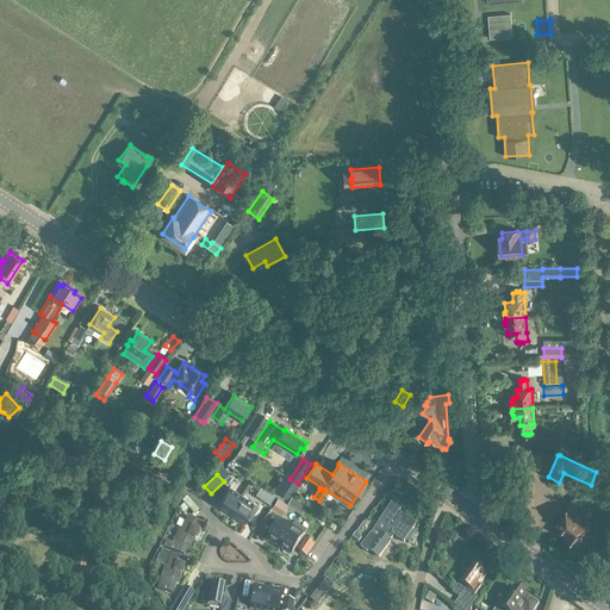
[(285,475),(275,491),(280,493),(288,499),(298,484),(290,479),(285,475)]
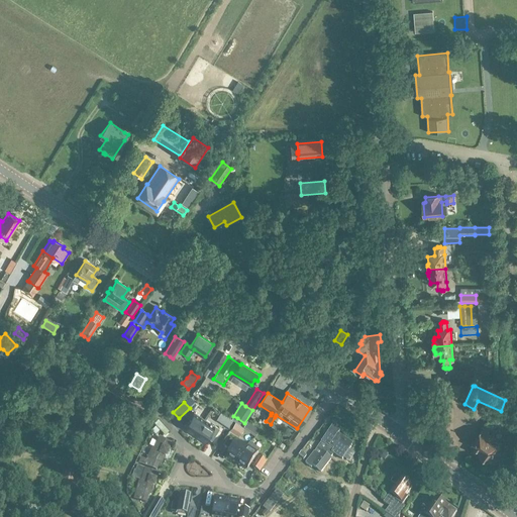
[(194,435),(205,419),(195,413),(184,428),(194,435)]
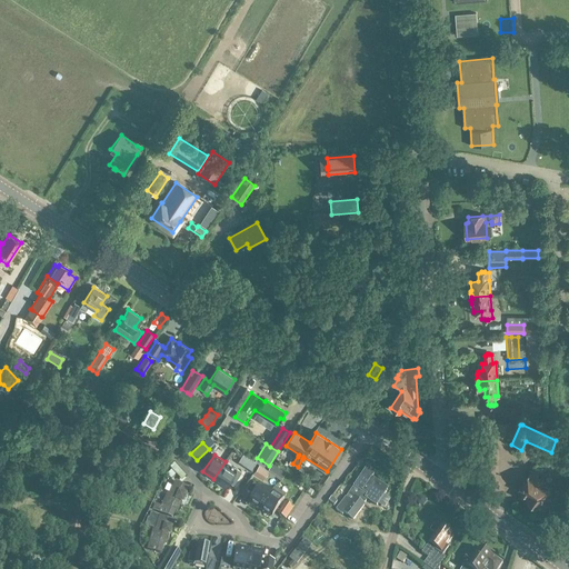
[(256,465),(242,456),(239,461),(251,470),(256,465)]
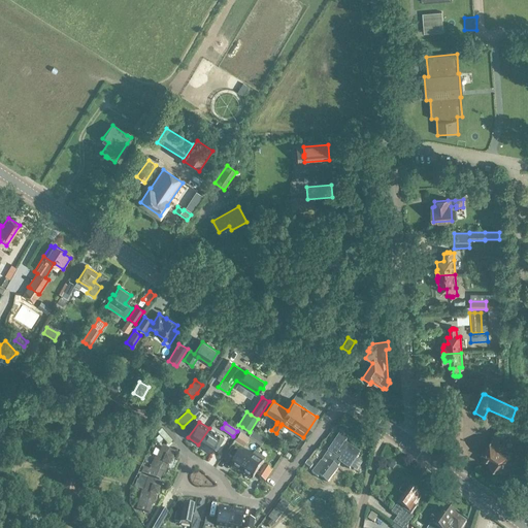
[(208,451),(220,435),(209,428),(198,444),(208,451)]
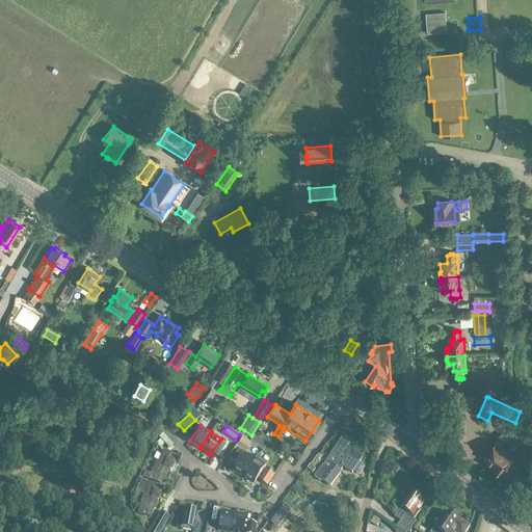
[(251,437),(264,446),(268,440),(256,431),(251,437)]
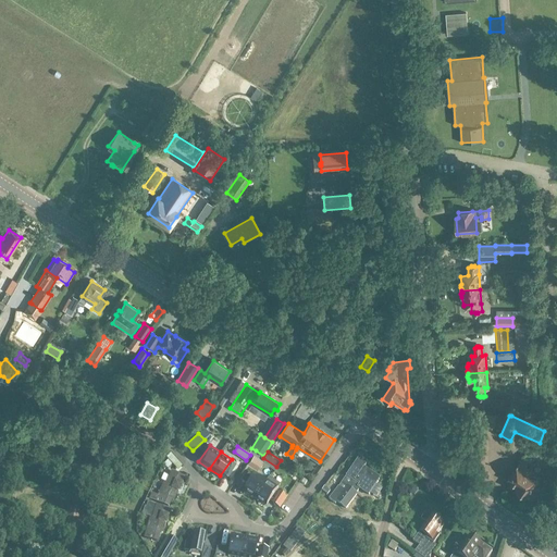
[(180,465),(171,455),(166,459),(168,461),(163,466),(168,470),(172,466),(175,469),(180,465)]
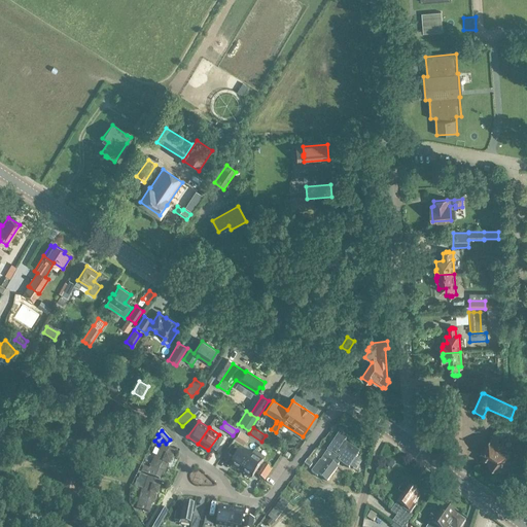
[(247,434),(240,430),(235,438),(242,443),(247,434)]
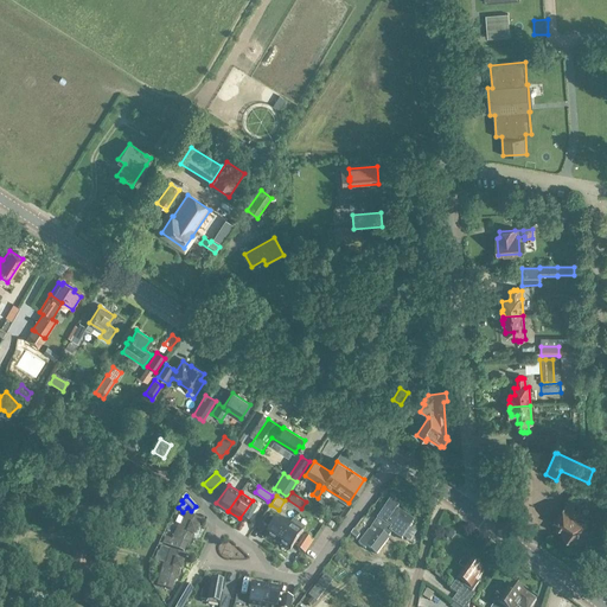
[(377,554),(389,538),(393,532),(395,534),(402,540),(403,537),(410,528),(413,523),(414,522),(397,510),(401,505),(393,498),(377,519),(370,531),(369,531),(359,544),(365,549),(366,547),(377,554)]
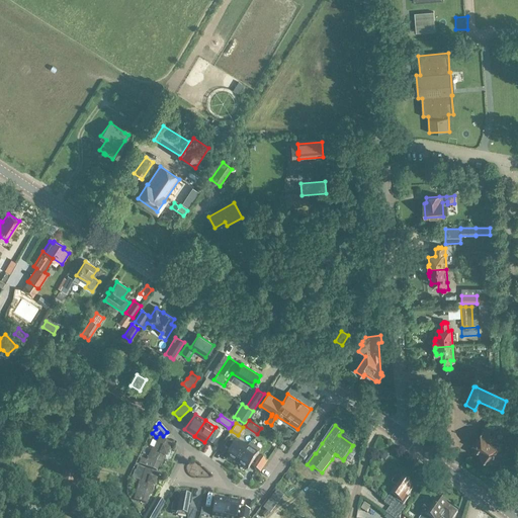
[(484,431),(472,445),(483,452),(482,453),(489,459),(490,458),(495,462),(500,455),(495,451),(501,443),(484,431)]
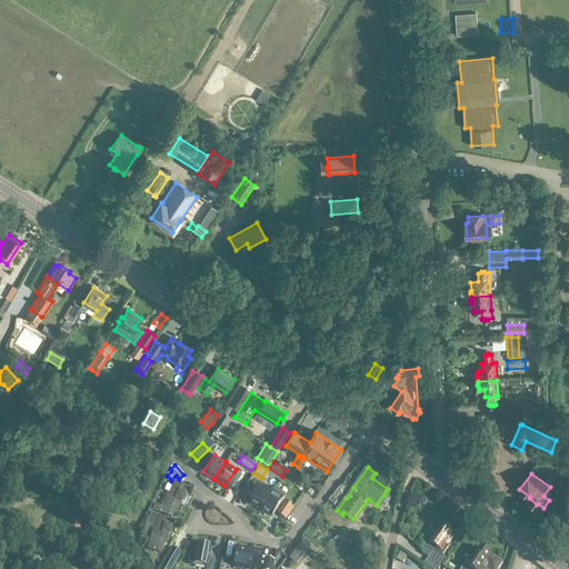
[(155,503),(151,511),(172,519),(180,502),(181,502),(185,496),(183,496),(187,489),(175,483),(169,496),(167,495),(161,507),(155,503)]
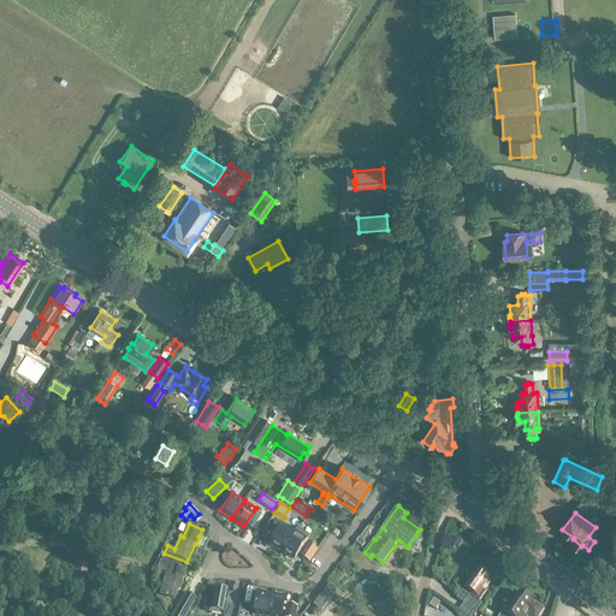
[(283,552),(296,533),(295,533),(284,526),(271,544),(283,552)]
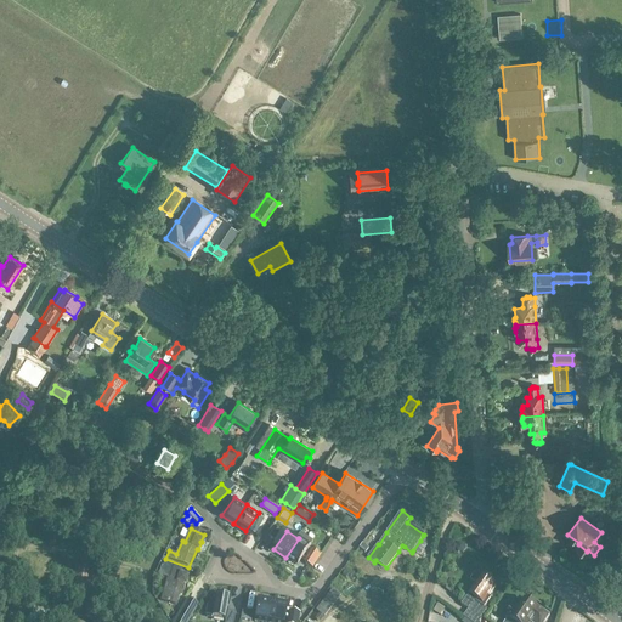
[(300,535),(298,538),(299,538),(286,558),(298,566),(314,543),(300,535)]
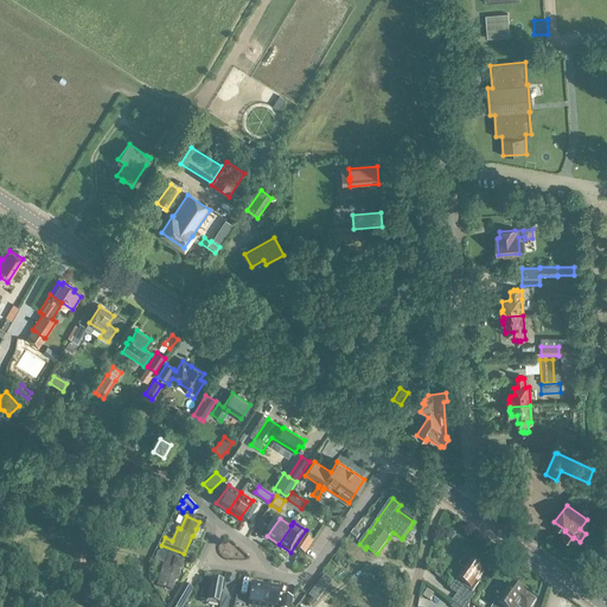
[(305,554),(308,548),(301,543),(298,549),(305,554)]
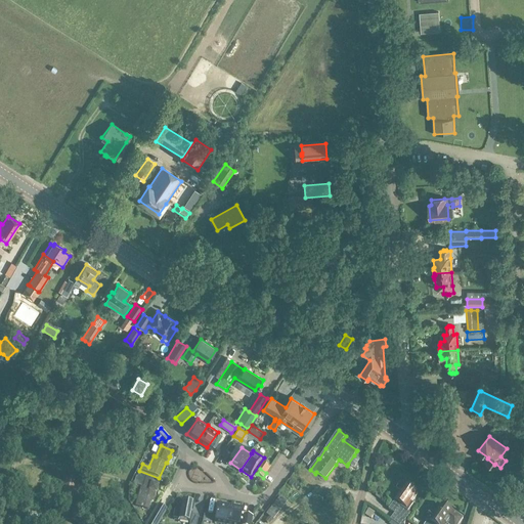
[(160,479),(148,475),(147,475),(143,488),(141,487),(136,506),(149,510),(151,501),(153,501),(156,491),(157,492),(159,485),(158,485),(160,479)]
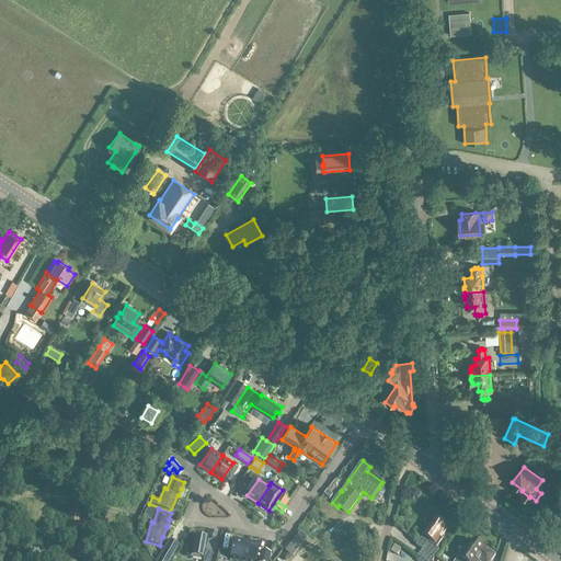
[(423,533),(424,535),(423,537),(431,542),(424,551),(423,550),(419,557),(424,560),(433,560),(441,551),(437,549),(443,541),(441,539),(447,530),(435,521),(430,516),(424,524),(430,528),(428,529),(425,529),(423,533)]
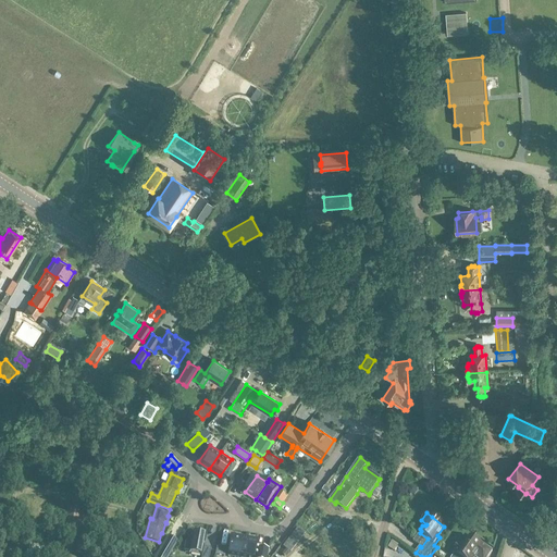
[(403,522),(399,528),(405,532),(408,527),(403,522)]
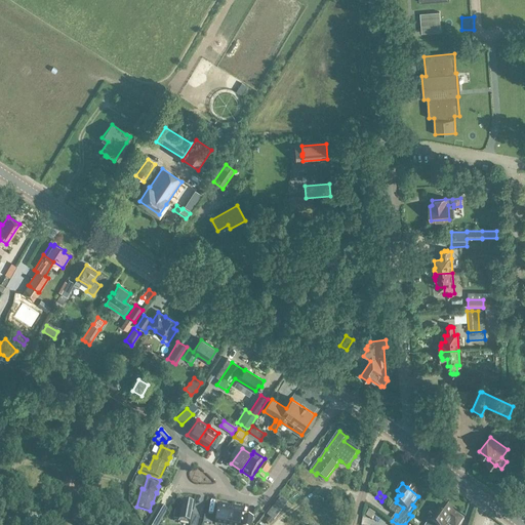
[(190,524),(197,524),(199,517),(193,516),(195,505),(183,502),(178,522),(191,524),(190,524)]
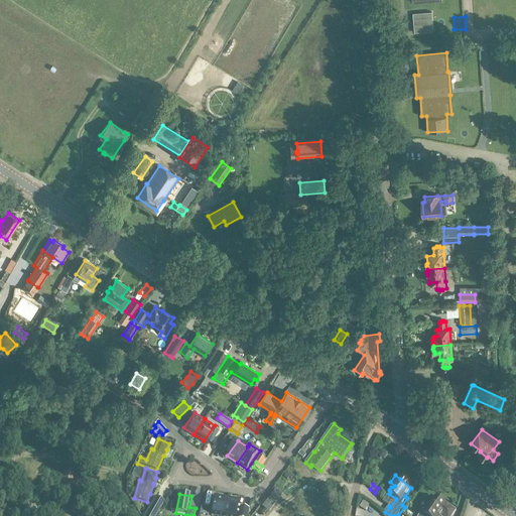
[(144,515),(156,515),(164,502),(155,497),(144,515)]
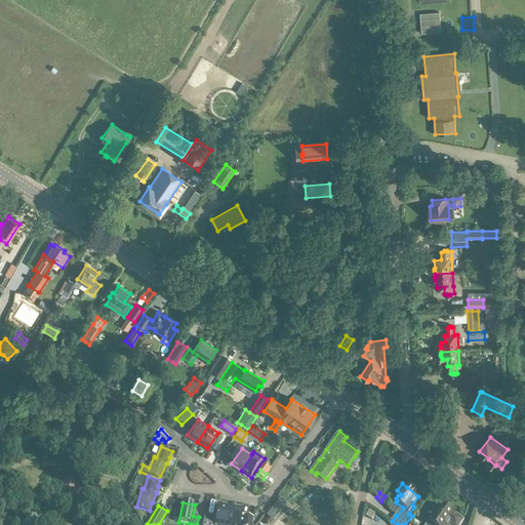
[(217,524),(228,524),(232,508),(219,506),(215,524),(217,524)]
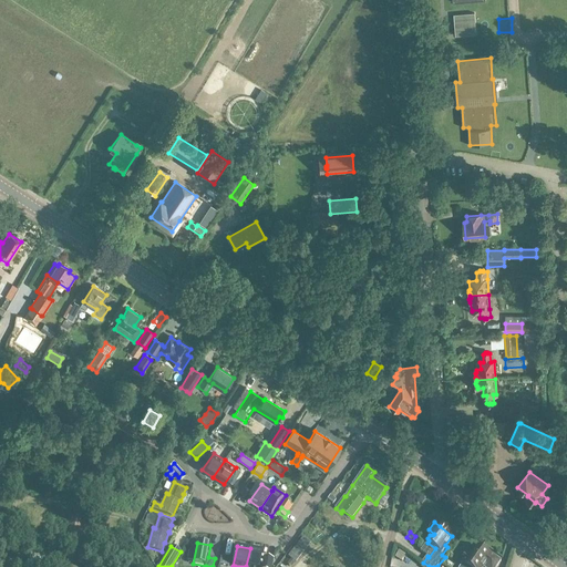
[(467,555),(462,563),(467,566),(497,566),(502,562),(480,546),(472,558),(467,555)]
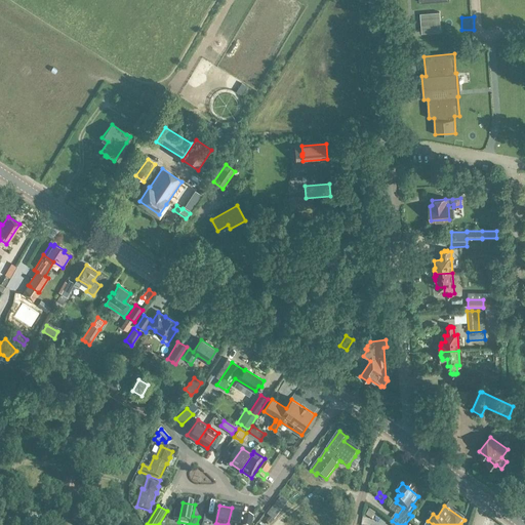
[(240,524),(243,511),(232,508),(228,524),(240,524)]
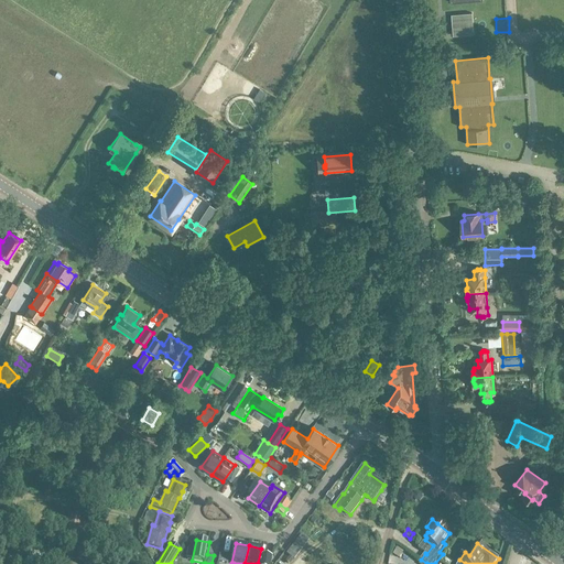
[(269,563),(271,556),(262,554),(260,563),(269,563)]
